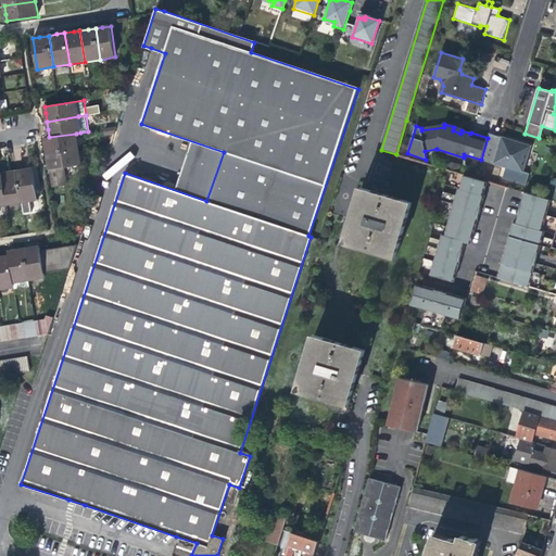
[(78,149),(76,134),(49,137),(46,138),(47,146),(48,154),(78,149)]
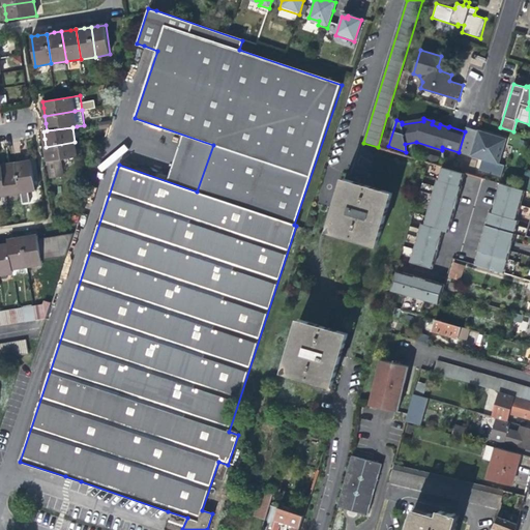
[(500,148),(503,149),(506,139),(466,127),(465,131),(459,152),(482,158),(479,170),(502,176),(505,165),(499,163),(500,158),(500,152),(499,152),(500,148)]
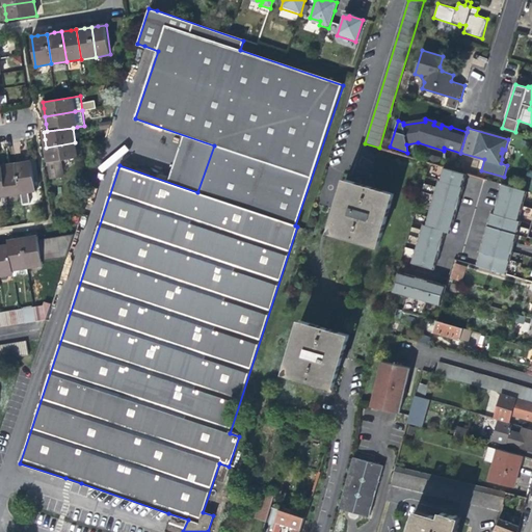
[(77,157),(75,142),(46,148),(49,164),(51,178),(65,176),(63,160),(77,157)]
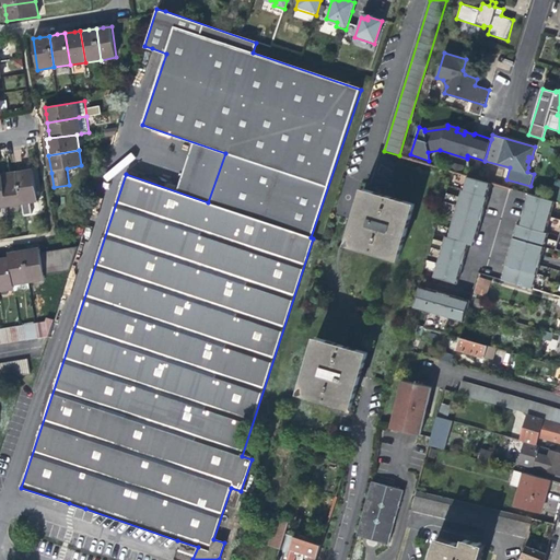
[(463,165),(454,162),(451,171),(453,171),(461,173),(463,165)]
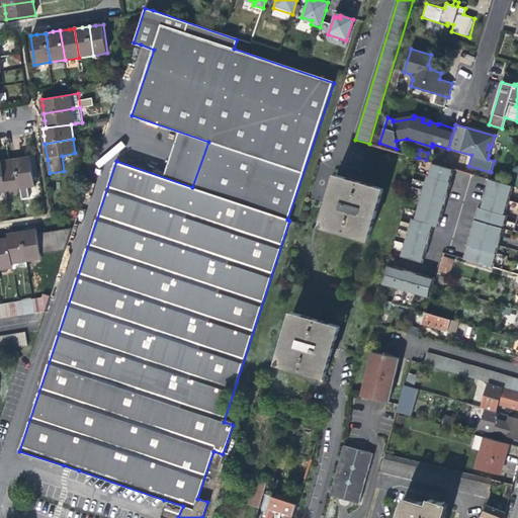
[(23,158),(16,159),(20,188),(34,186),(30,157),(23,158)]
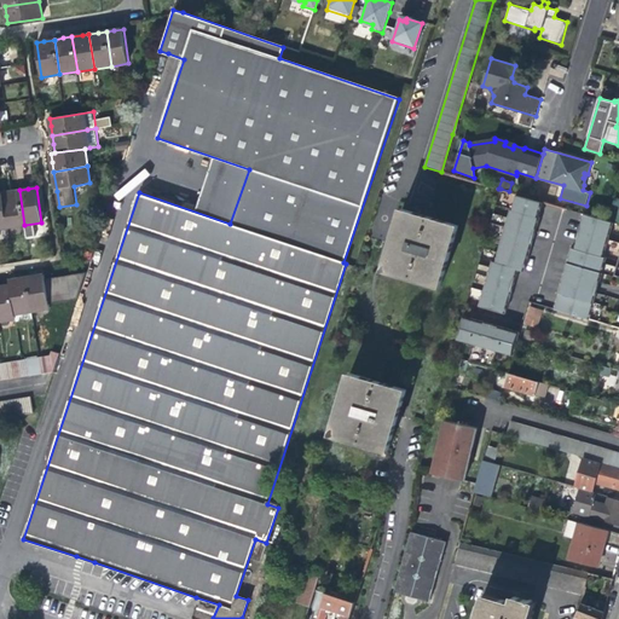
[(7,229),(24,225),(19,190),(12,191),(1,194),(7,229)]
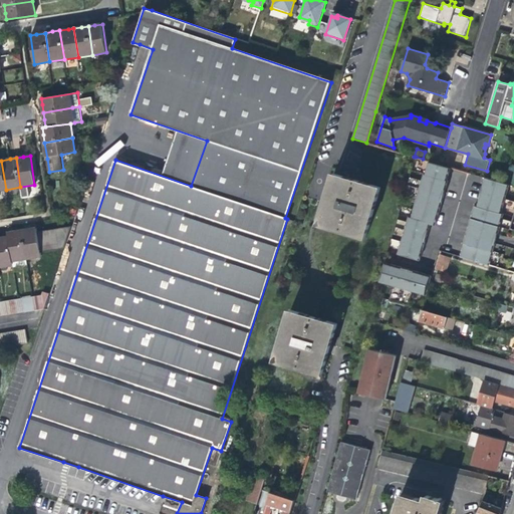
[(392,237),(390,246),(400,249),(398,254),(420,260),(431,223),(436,225),(449,180),(448,180),(451,168),(440,164),(429,161),(426,173),(425,173),(422,180),(410,177),(406,191),(418,195),(414,208),(402,205),(400,213),(409,216),(408,221),(398,218),(394,233),(403,236),(402,240),(392,237)]
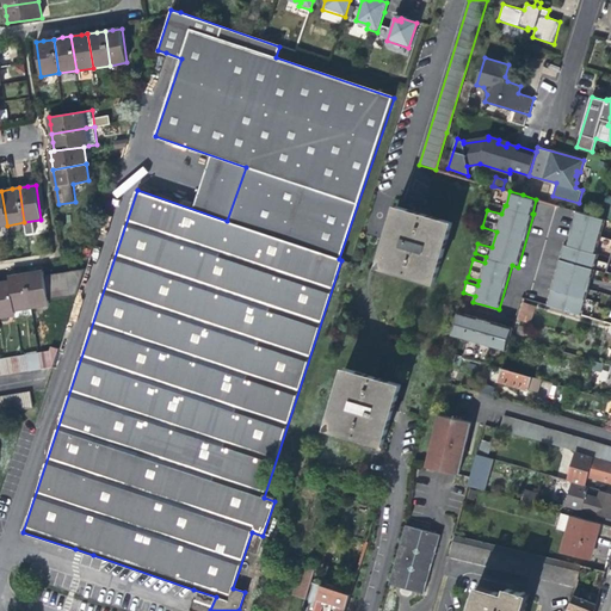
[(434,282),(451,222),(397,207),(390,228),(380,266),(434,282)]
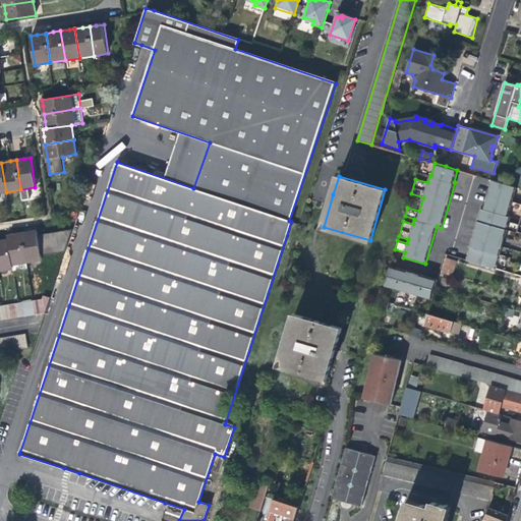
[(515,187),(493,180),(483,209),(481,209),(475,229),(504,238),(506,229),(515,232),(517,226),(508,223),(508,222),(510,217),(507,216),(509,210),(520,213),(520,212),(520,204),(511,201),(515,187)]
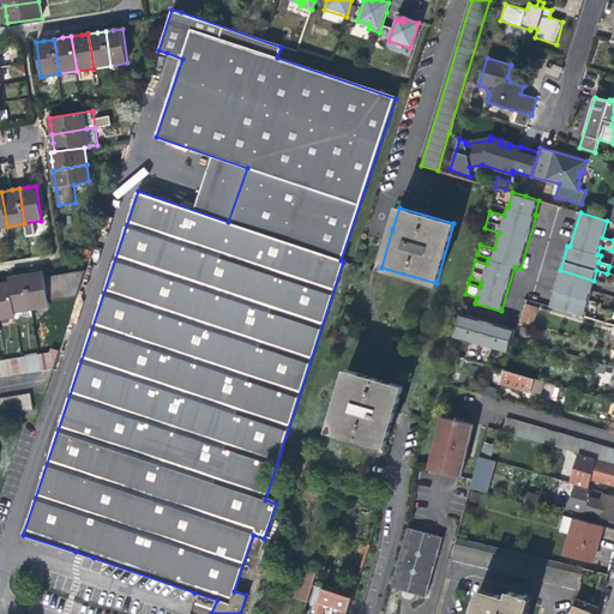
[(594,281),(560,270),(558,275),(557,280),(591,290),(593,284),(594,281)]
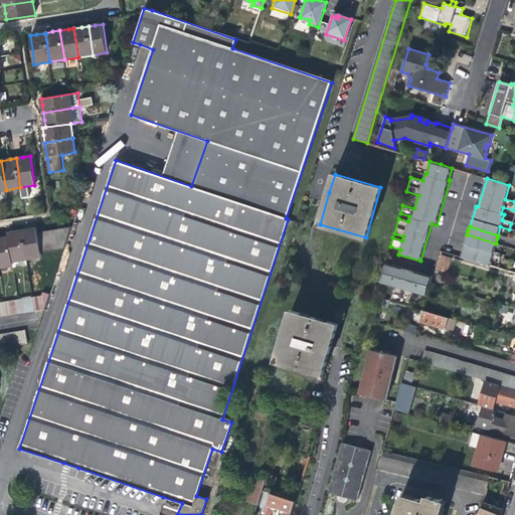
[(30,229),(22,230),(27,260),(41,258),(37,228),(30,229)]
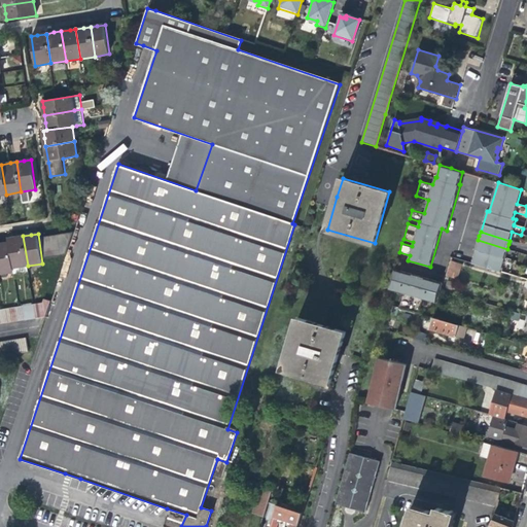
[(8,239),(8,242),(13,269),(28,266),(23,236),(15,237),(8,239)]
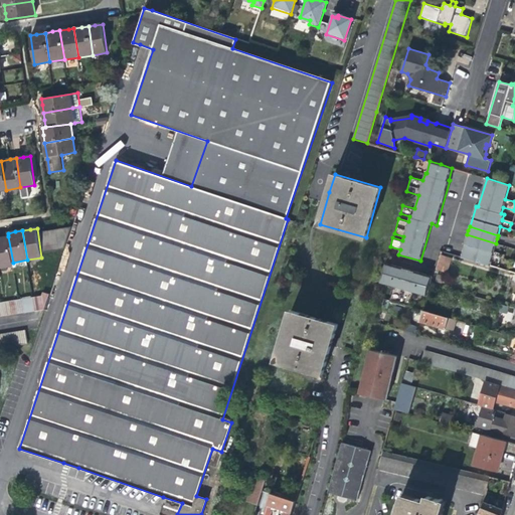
[(496,243),(467,234),(461,256),(489,266),(496,243)]
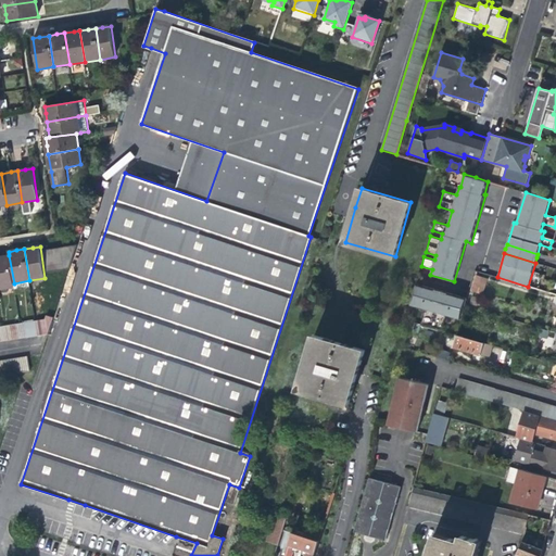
[(0,289),(14,287),(14,283),(9,255),(1,256),(0,256),(0,289)]
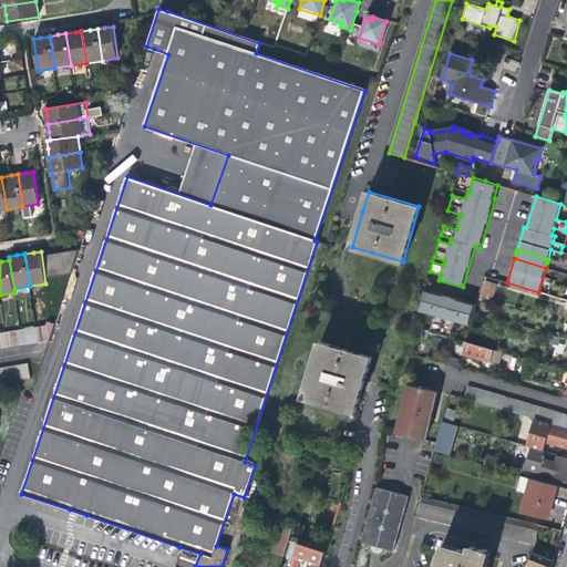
[(481,296),(492,299),(496,285),(485,281),(481,296)]
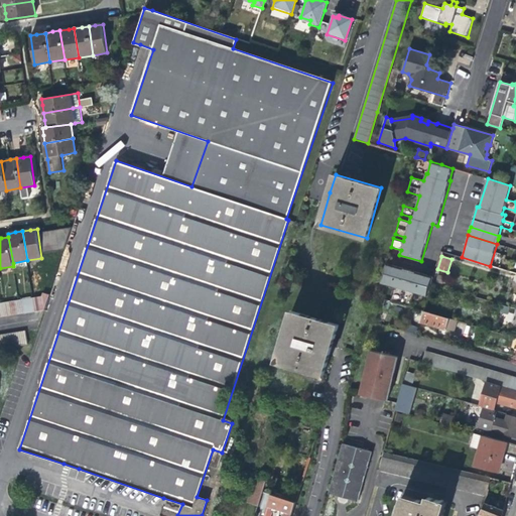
[(432,276),(386,263),(380,282),(394,287),(390,301),(409,306),(413,292),(427,296),(432,276)]
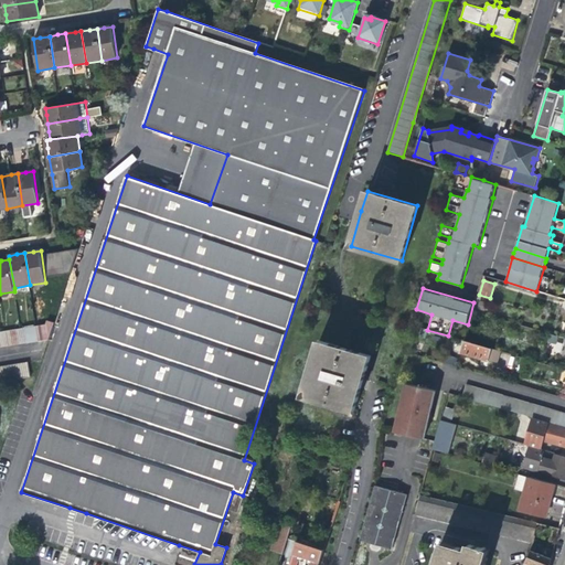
[(54,323),(36,326),(39,341),(49,340),(54,323)]
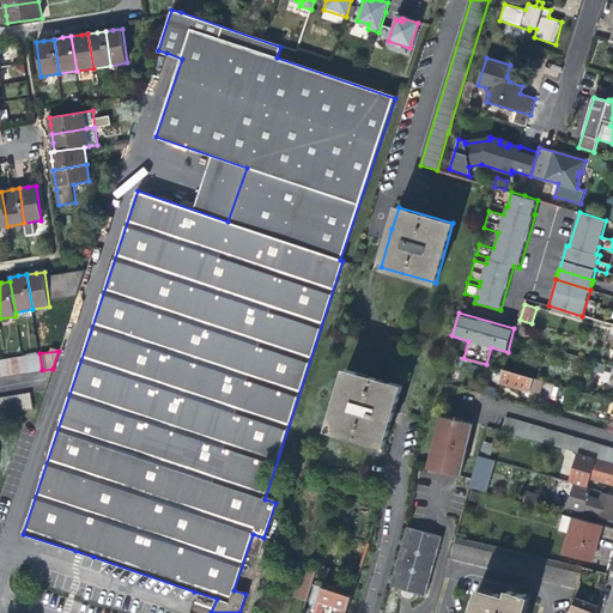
[(40,353),(28,356),(29,372),(42,370),(40,353)]
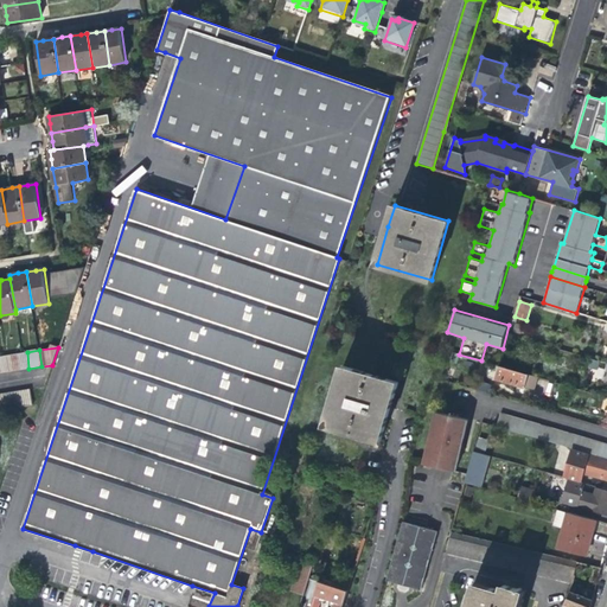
[(29,369),(27,352),(23,353),(18,353),(21,370),(29,369)]
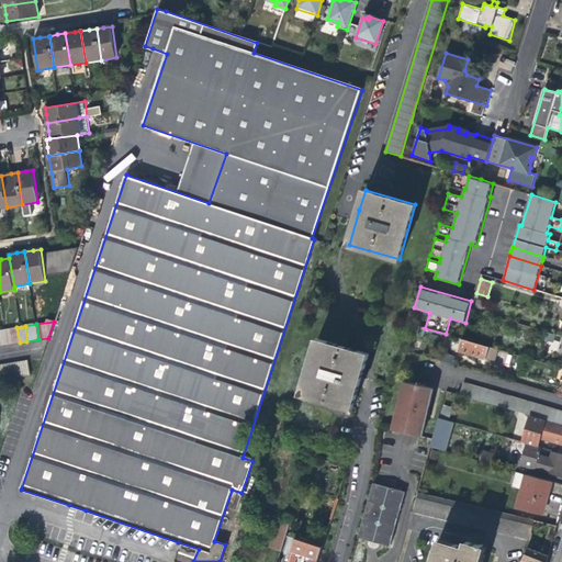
[(20,343),(17,327),(9,328),(11,344),(20,343)]
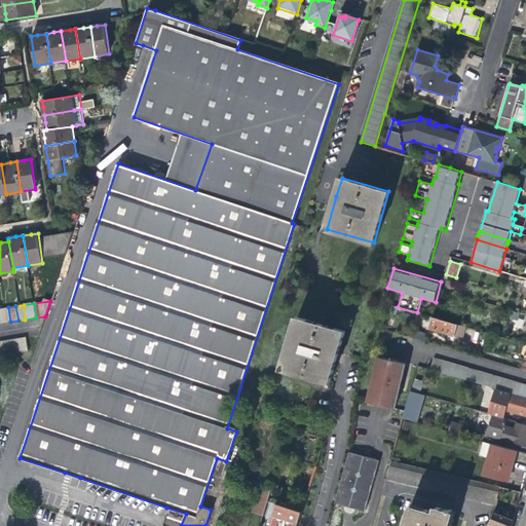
[(10,322),(8,307),(4,308),(1,309),(3,323),(10,322)]
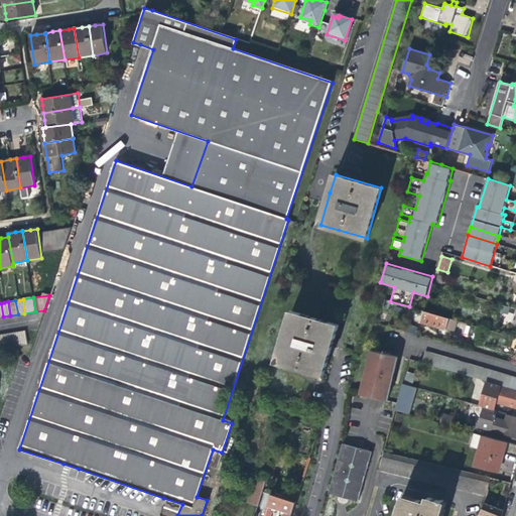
[(510,307),(503,304),(501,311),(508,313),(510,307)]
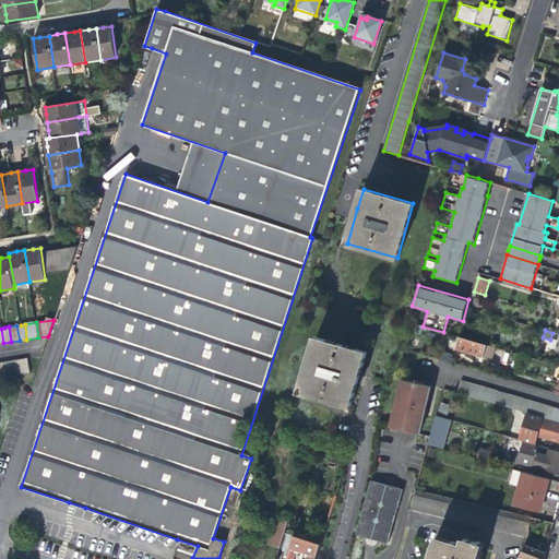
[(496,347),(459,336),(455,348),(473,354),(492,359),(496,347)]
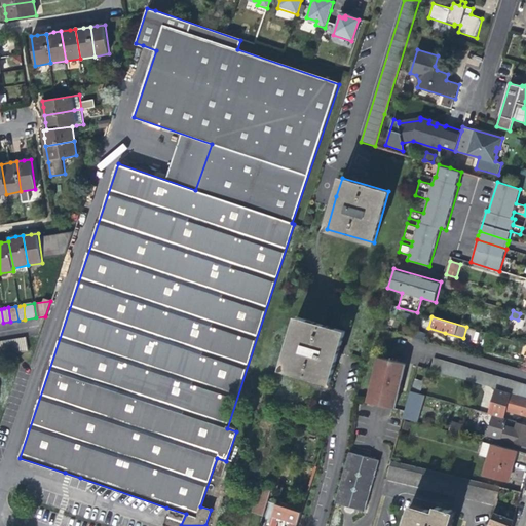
[(282,368),(304,375),(330,383),(339,352),(345,332),(297,317),(282,368)]
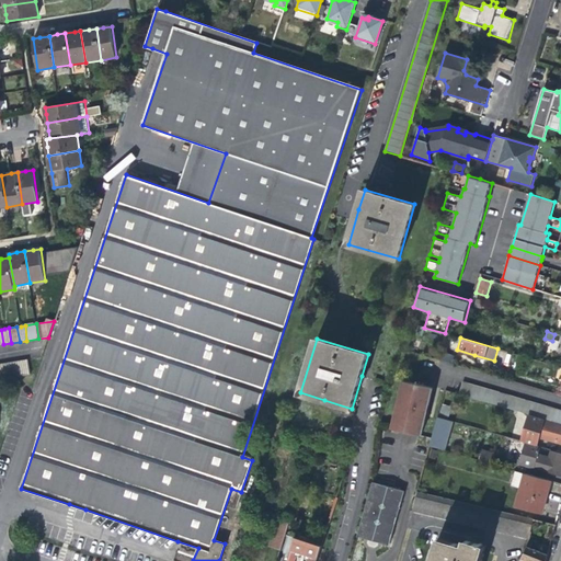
[(27,359),(20,361),(22,376),(30,375),(27,359)]
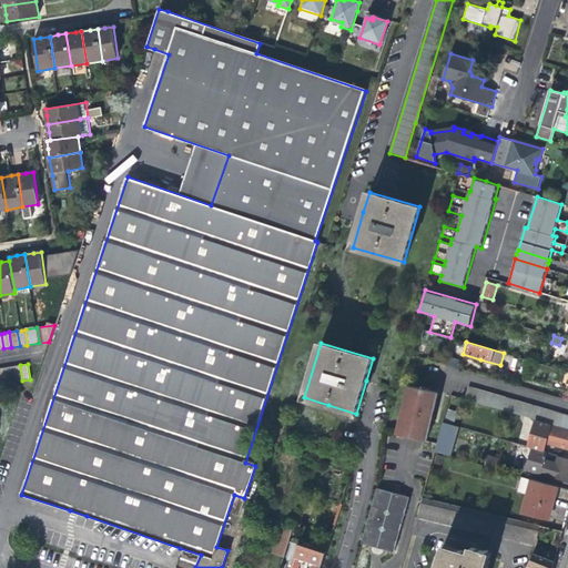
[(22,381),(20,365),(12,367),(14,382),(22,381)]
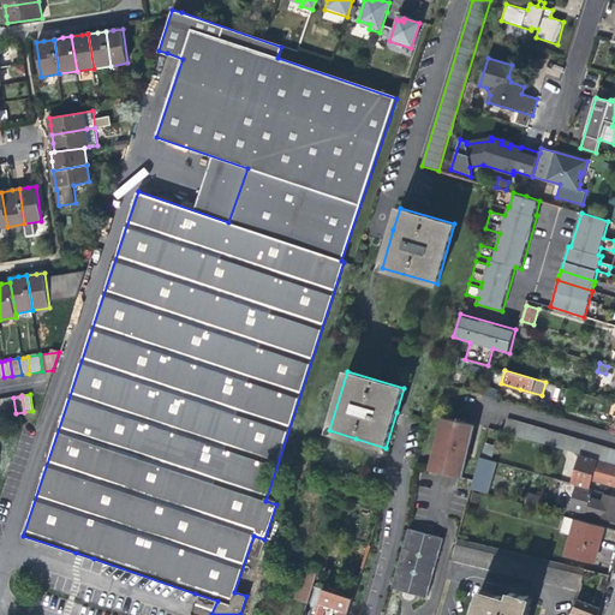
[(16,413),(13,398),(4,399),(7,415),(16,413)]
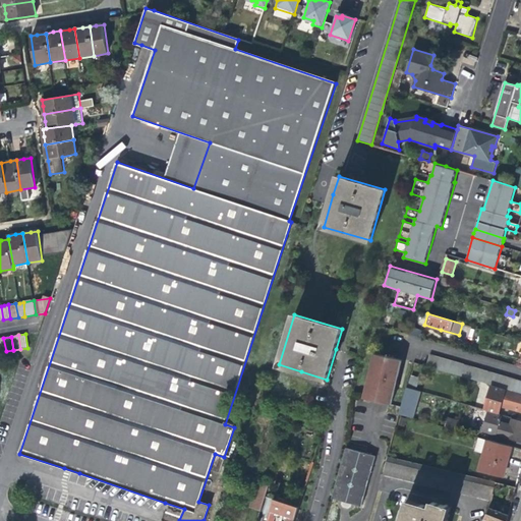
[(364,396),(391,403),(398,380),(404,359),(378,352),(364,396)]
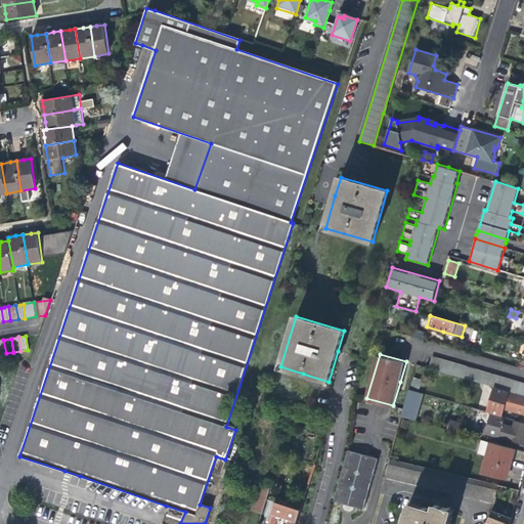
[(441,372),(495,388),(509,392),(523,395),(523,384),(430,357),(427,367),(430,368),(441,372)]
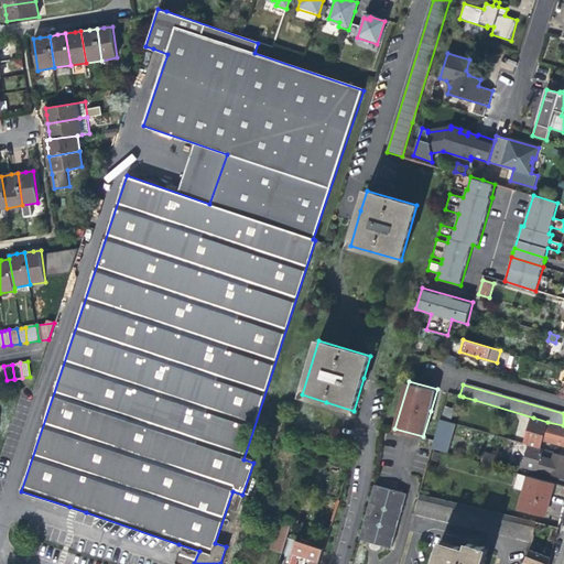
[(451,419),(453,409),(444,405),(442,415),(451,419)]
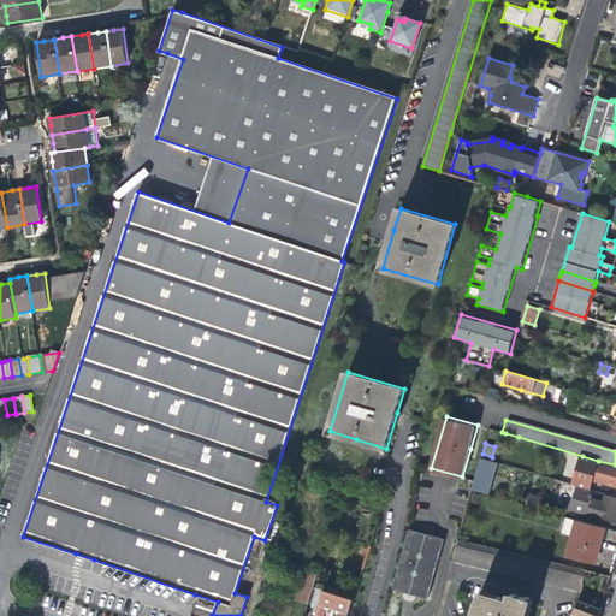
[(598,461),(582,456),(574,484),(579,485),(588,489),(590,489),(593,480),(615,486),(615,467),(598,462),(598,461)]
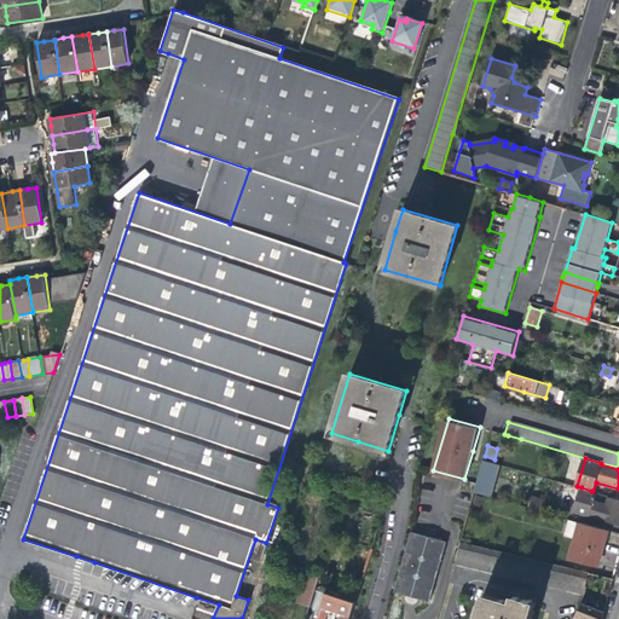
[(474,491),(491,497),(501,464),(484,460),(474,491)]
